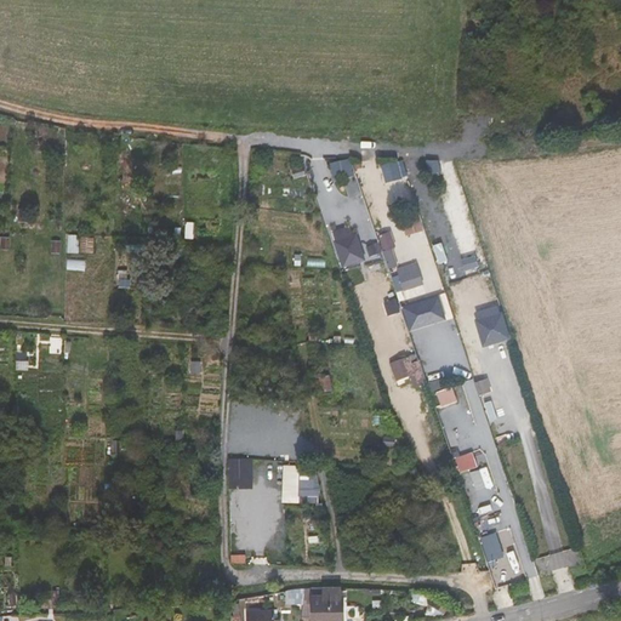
[(335,175),(354,171),(352,158),(332,161),(335,175)]
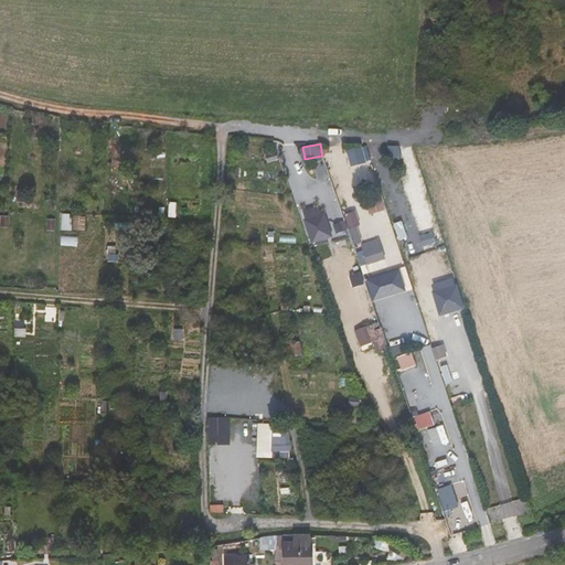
[(351,166),(366,162),(364,147),(348,149),(351,166)]
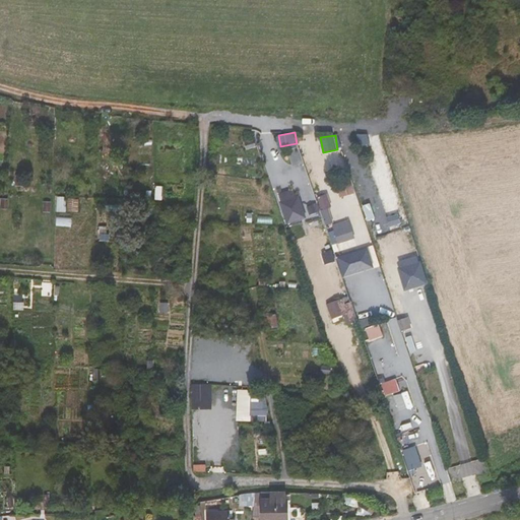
[(352,181),(338,186),(342,197),(356,192),(352,181)]
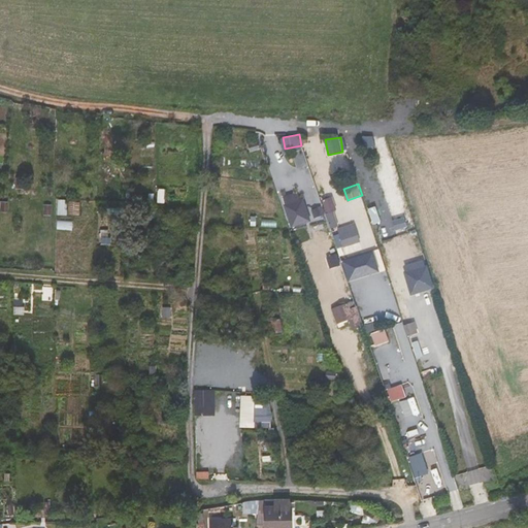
[(287,196),(294,206),(302,201),(295,191),(287,196)]
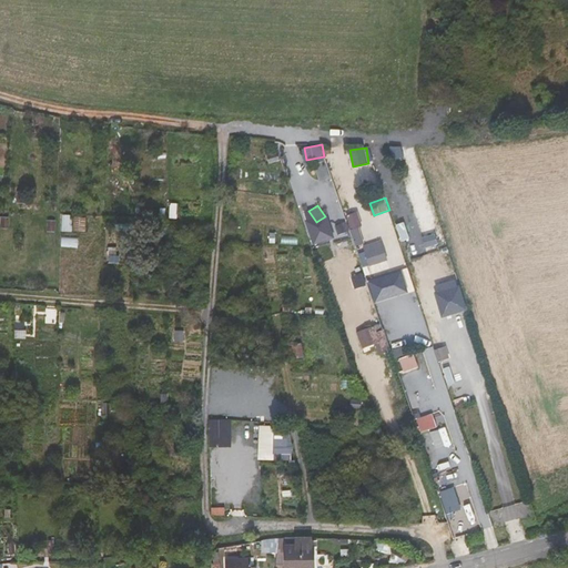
[(347,214),(353,229),(363,224),(357,211),(347,214)]
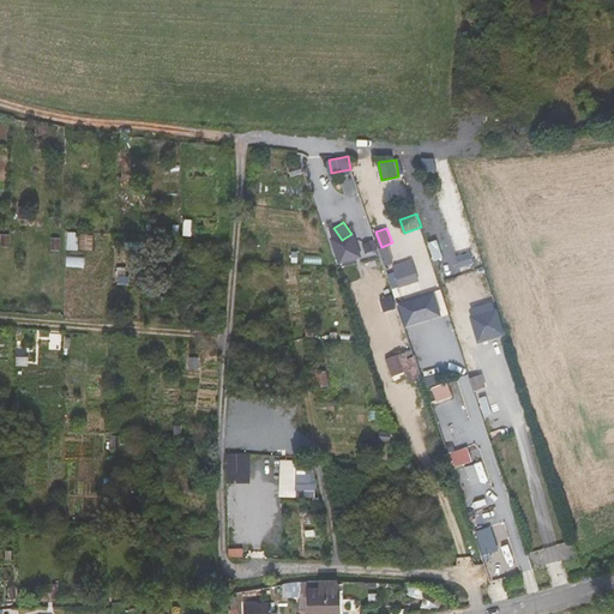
[(78,245),(79,232),(68,230),(67,248),(71,248),(71,244),(78,245)]
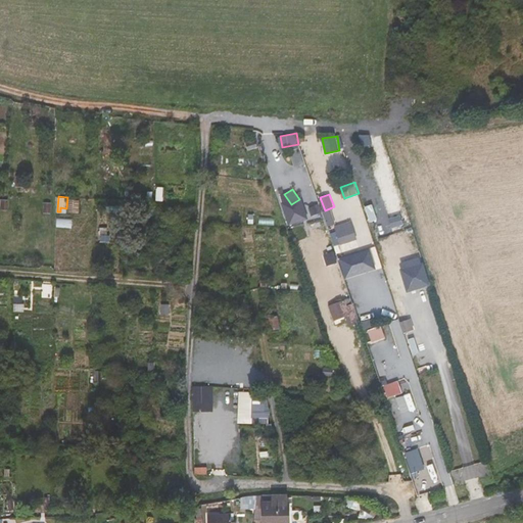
[(68,198),(68,206),(80,207),(81,199),(68,198)]
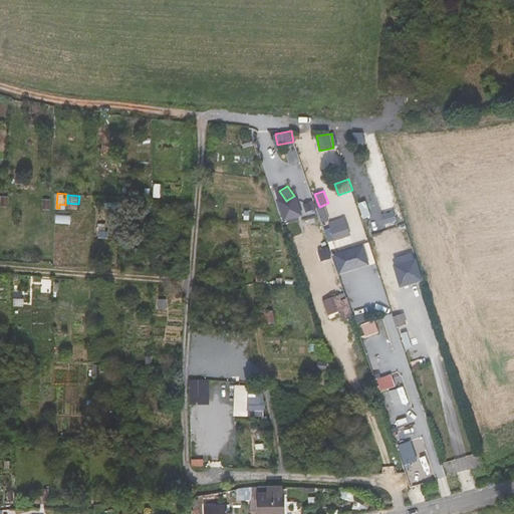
[(299,206),(278,207),(283,221),(284,221),(318,210),(322,222),(330,219),(329,206),(299,207),(299,206)]
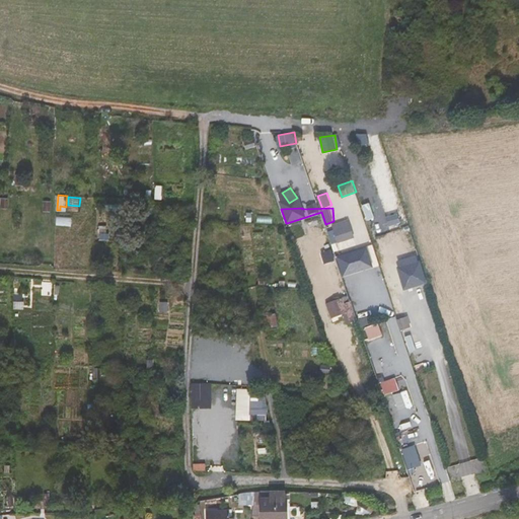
[(71,225),(72,217),(58,216),(58,224),(71,225)]
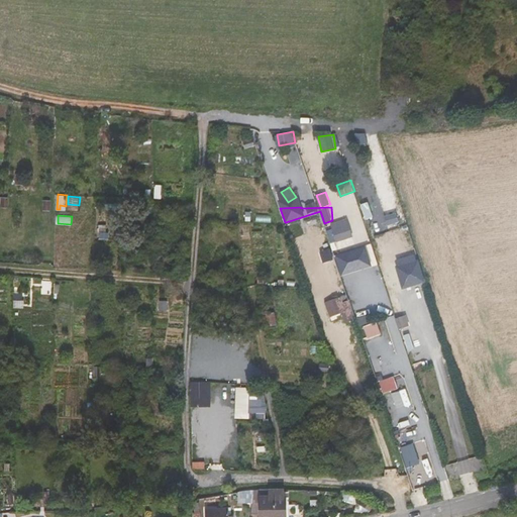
[(331,223),(338,243),(354,237),(347,218),(331,223)]
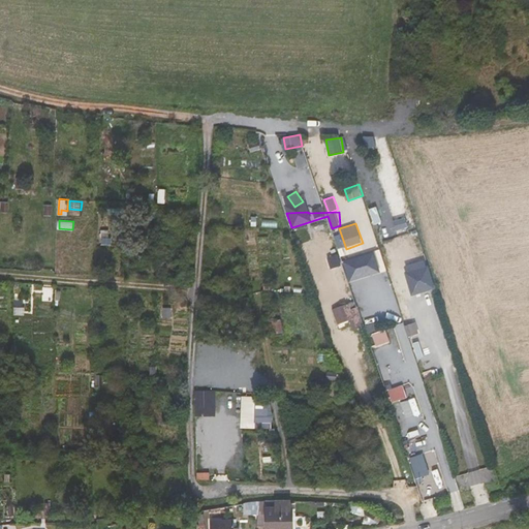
[(343,260),(349,282),(382,272),(375,250),(343,260)]
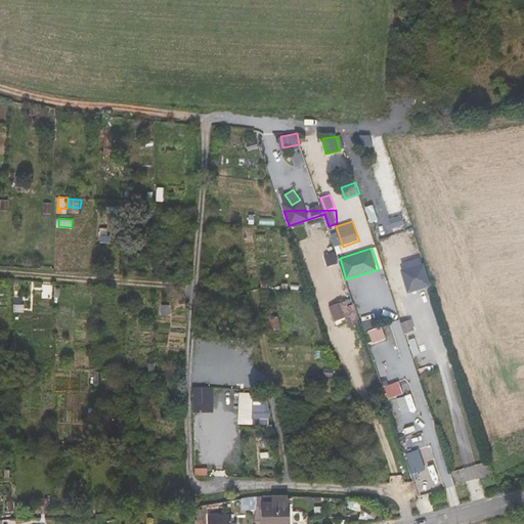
[(401,261),(407,292),(431,287),(425,257),(401,261)]
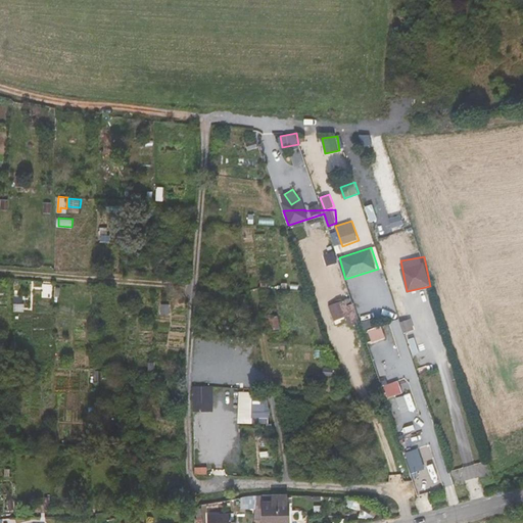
[(350,298),(330,306),(335,321),(346,316),(350,326),(360,322),(350,298)]
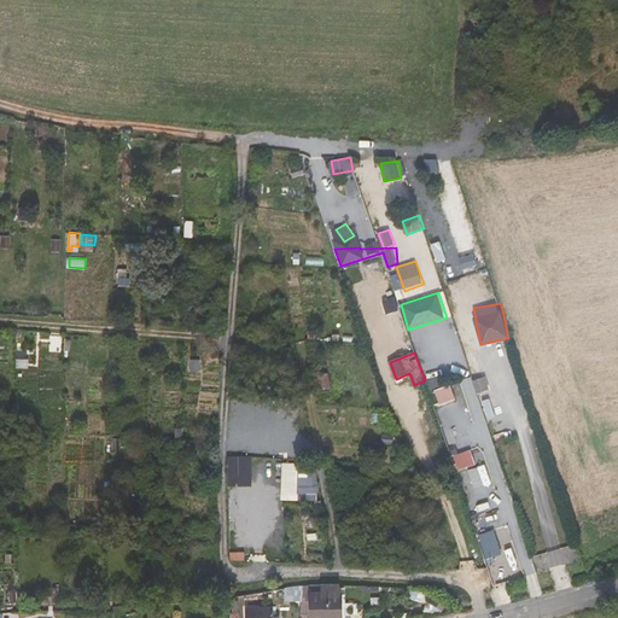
[(441,403),(456,398),(452,384),(436,390),(441,403)]
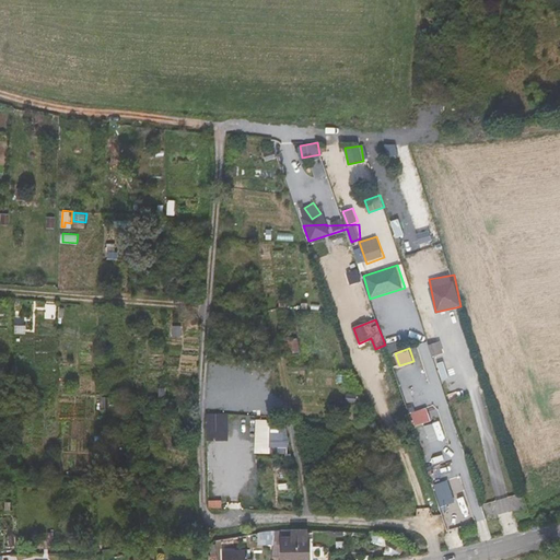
[(416,426),(432,420),(427,407),(410,412),(416,426)]
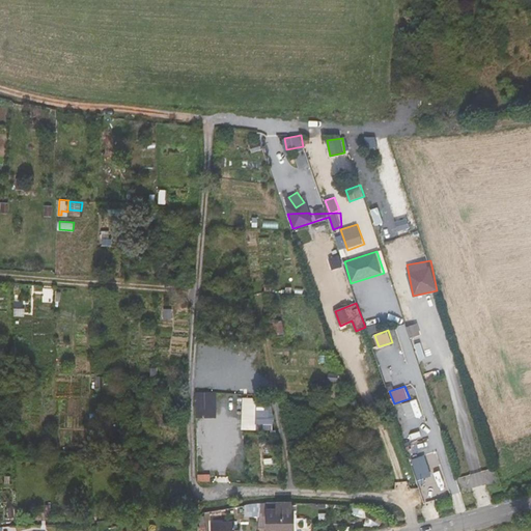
[(242,428),(256,428),(257,397),(243,396),(242,428)]
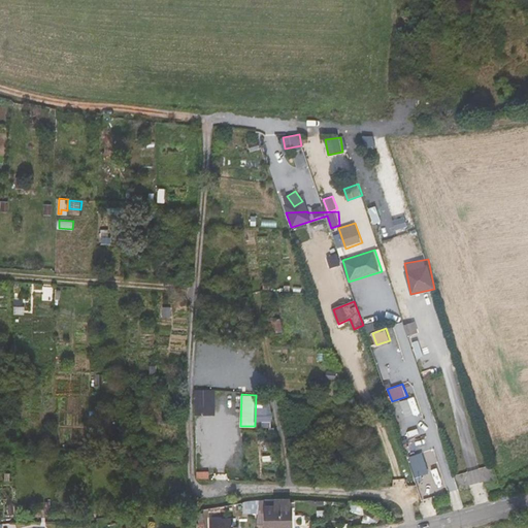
[(269,403),(256,404),(256,422),(270,421),(269,403)]
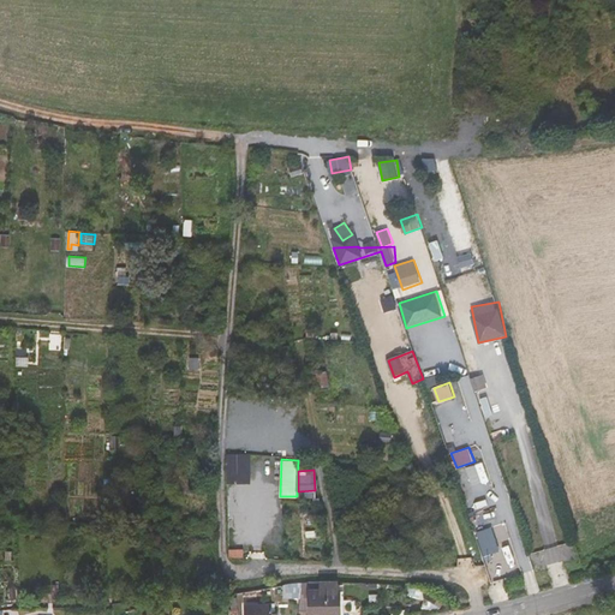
[(477,531),(490,581),(523,572),(508,521),(477,531)]
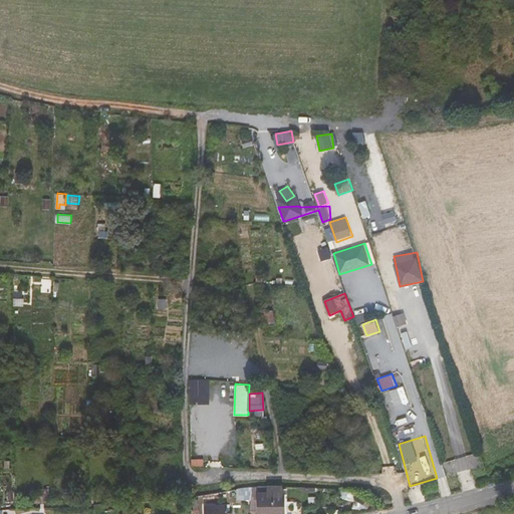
[(283,513),(282,496),(280,496),(279,488),(257,490),(258,500),(258,513),(283,513)]
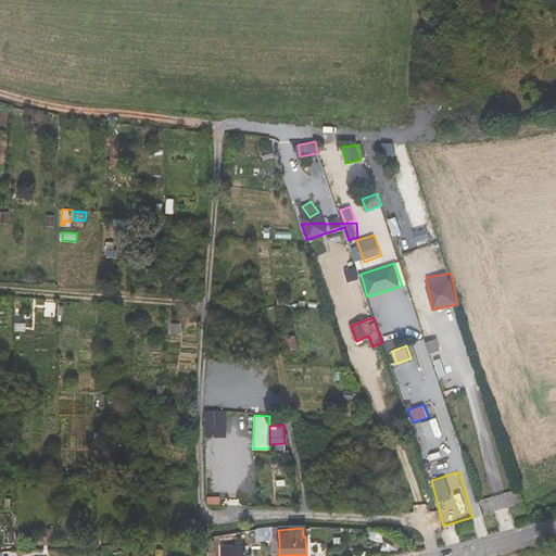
[(154,555),(154,546),(131,547),(131,555),(154,555)]
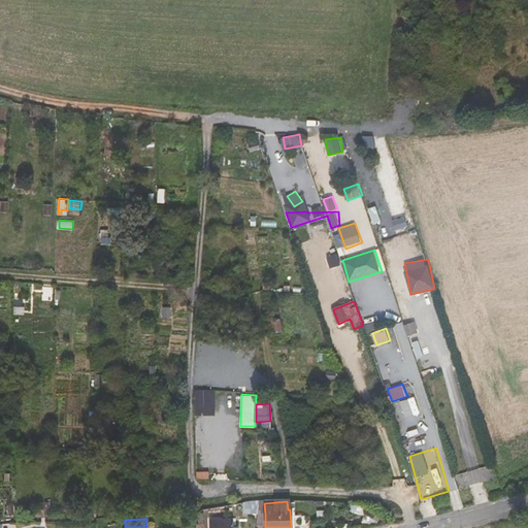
[(209,522),(209,527),(236,527),(235,519),(209,522)]
